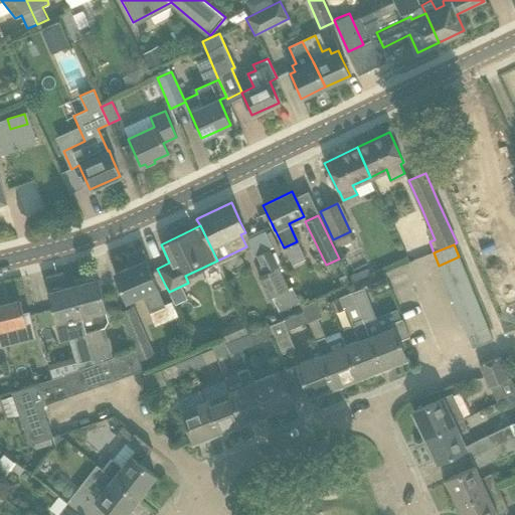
[(265,273),(259,276),(269,297),(271,296),(279,312),(299,303),(292,287),(288,288),(269,247),(255,253),(265,273)]
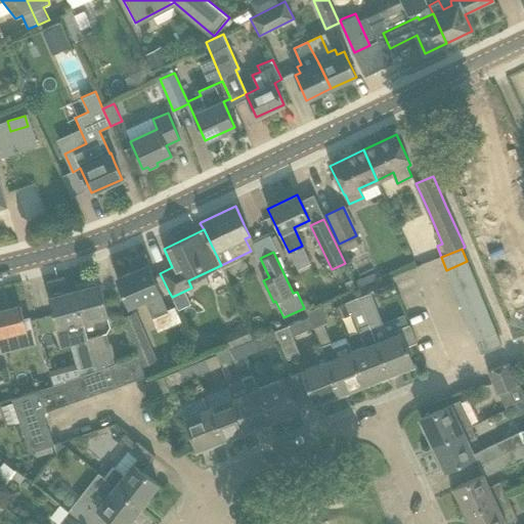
[(446,270),(451,281),(472,273),(467,261),(446,270)]
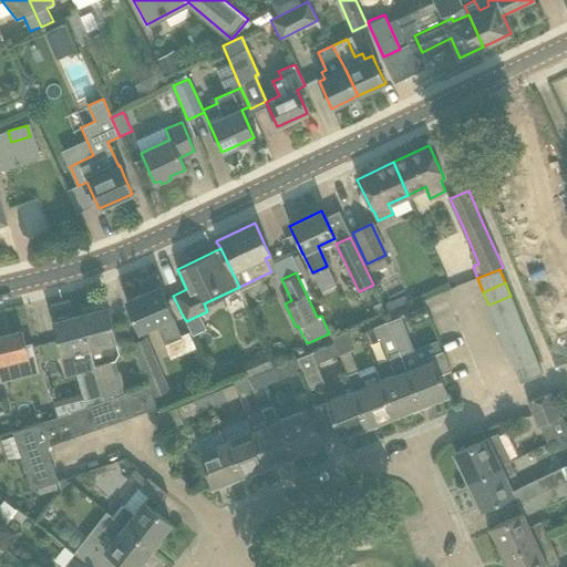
[(126,301),(134,321),(138,331),(156,323),(164,344),(181,337),(168,307),(160,287),(126,301)]
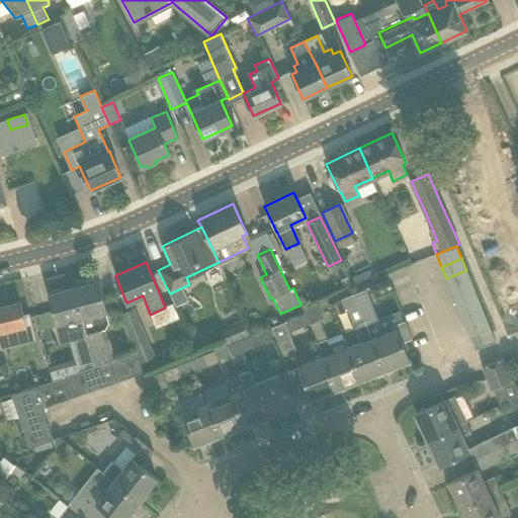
[(446,278),(450,290),(471,281),(466,270),(446,278)]
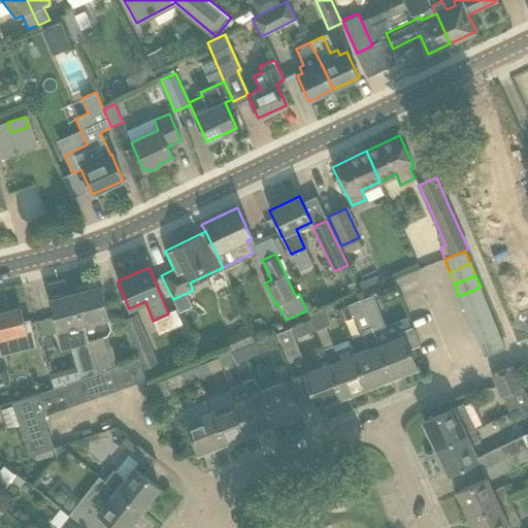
[(97,374),(100,373),(111,369),(116,367),(113,360),(116,359),(112,347),(110,345),(107,335),(112,334),(108,318),(109,317),(100,286),(74,293),(92,355),(95,367),(97,374)]
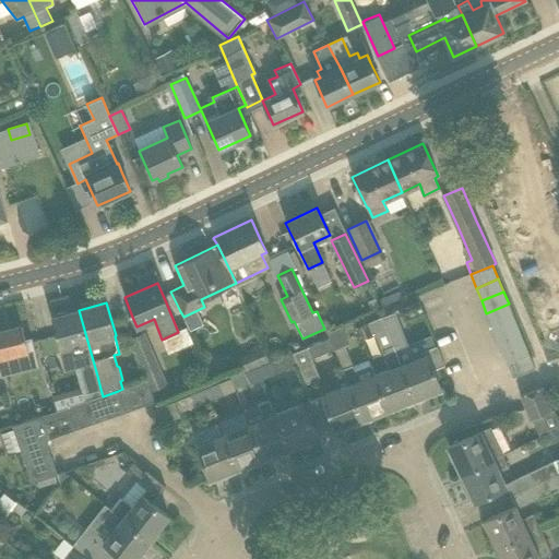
[(486,313),(491,325),(513,317),(509,304),(486,313)]
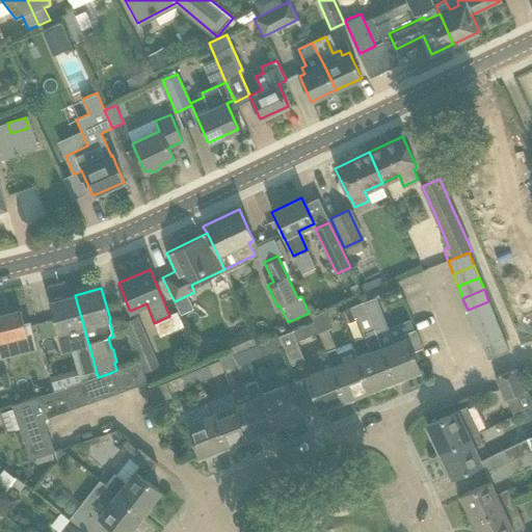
[(92,357),(75,295),(49,302),(55,322),(62,350),(76,346),(83,374),(96,370),(92,357)]
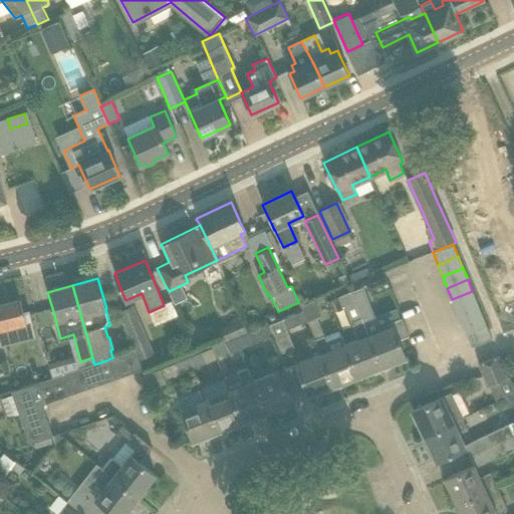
[(353,297),(350,291),(337,296),(341,307),(355,302),(353,297)]
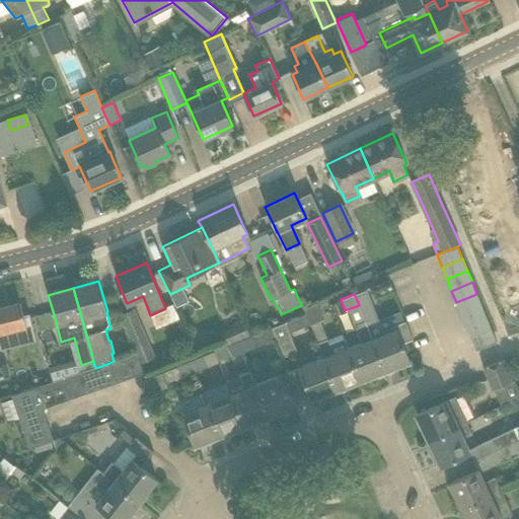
[(456,302),(461,314),(482,305),(476,294),(456,302)]
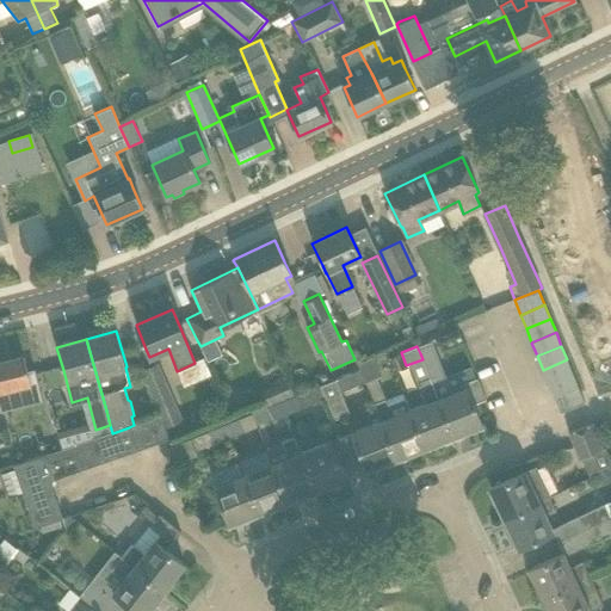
[(486,399),(477,377),(450,388),(433,347),(420,353),(423,359),(430,377),(432,383),(452,437),(482,426),(474,403),(486,399)]
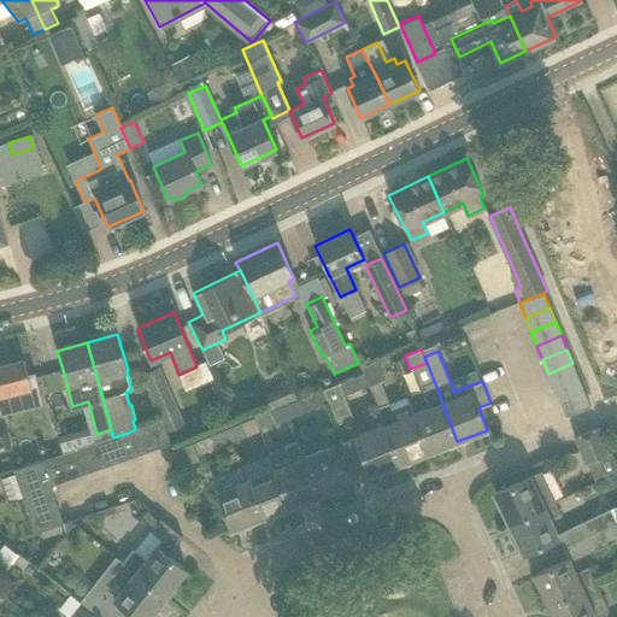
[(24,360),(0,365),(0,415),(42,405),(34,374),(28,375),(24,360)]
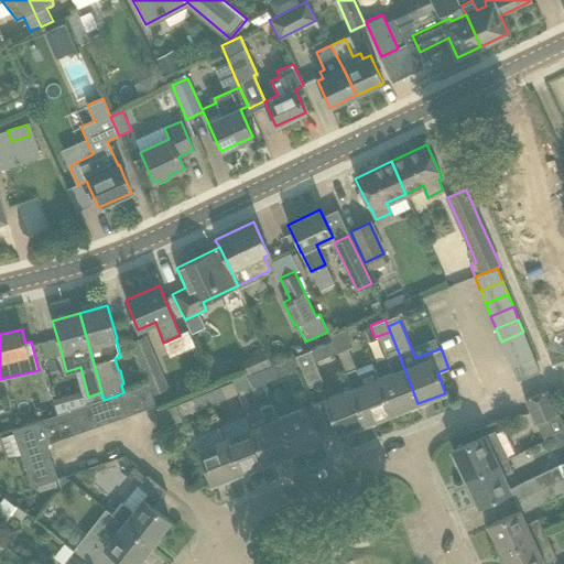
[(501,342),(506,354),(529,345),(523,332),(501,342)]
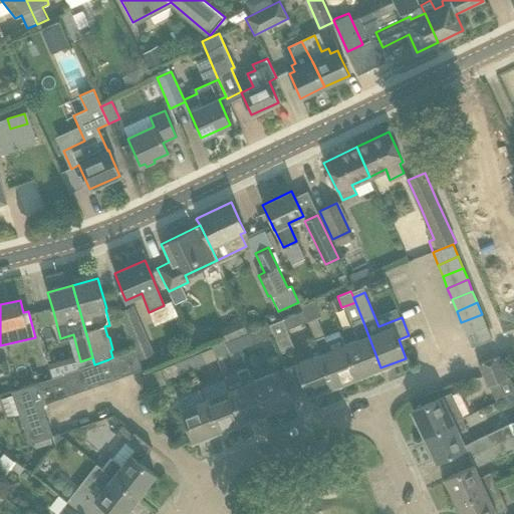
[(315,305),(303,310),(307,321),(320,316),(315,305)]
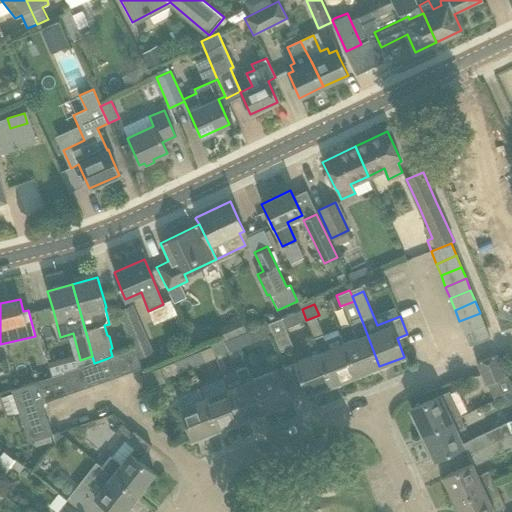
[(119,311),(132,344),(139,359),(152,353),(132,305),(119,311)]
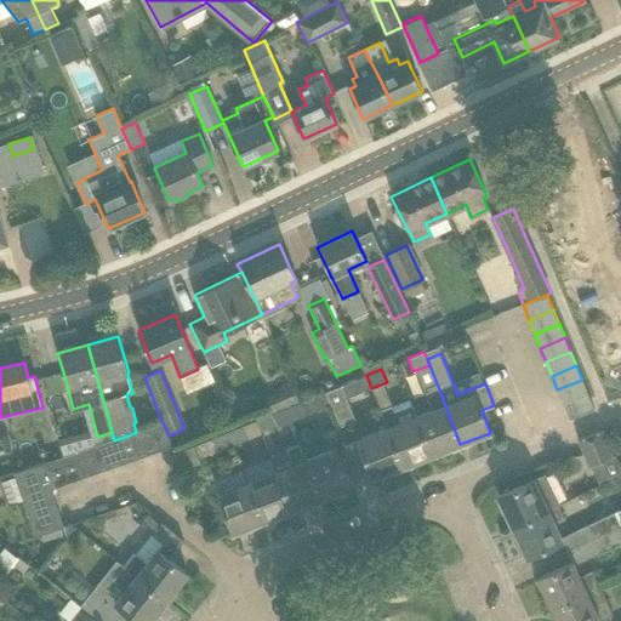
[(351,381),(326,392),(330,404),(340,427),(355,421),(346,398),(357,394),(371,388),(366,375),(351,381)]
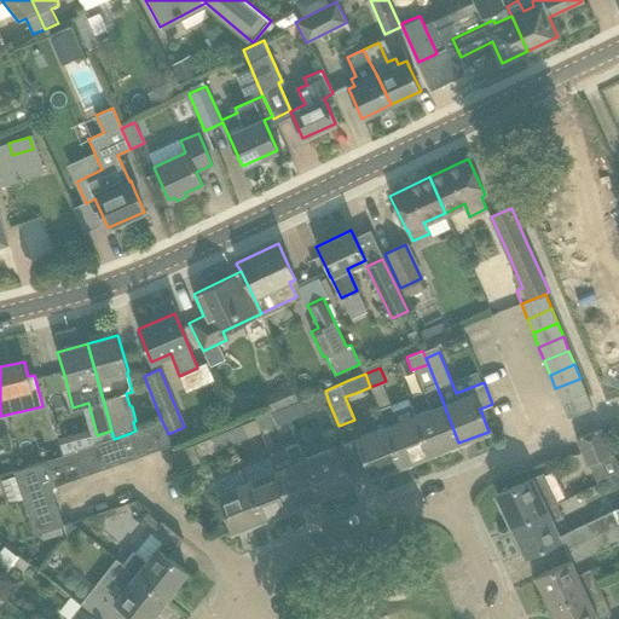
[(555,388),(561,403),(585,392),(580,379),(555,388)]
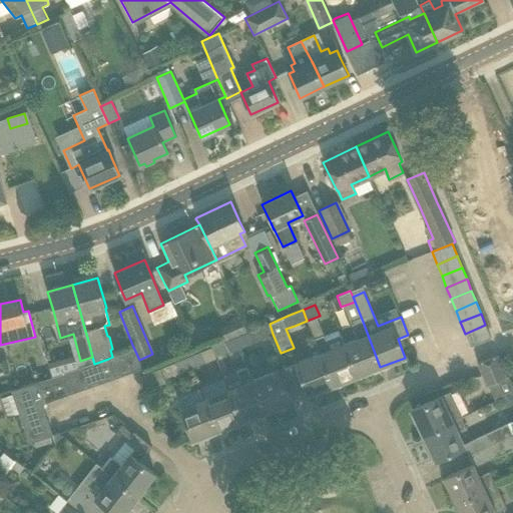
[(357,339),(344,345),(357,377),(380,367),(363,322),(361,317),(350,322),(357,339)]
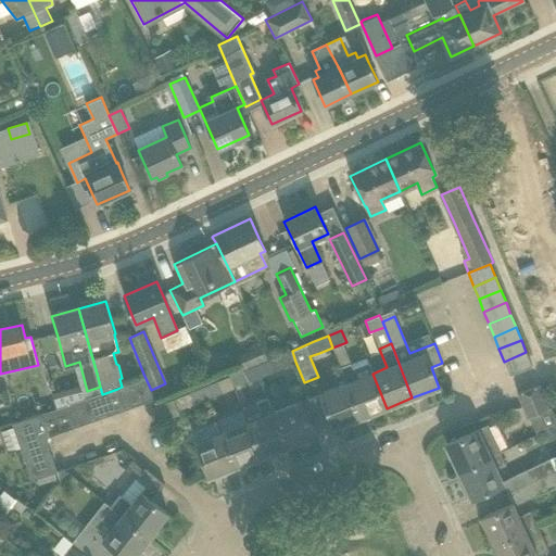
[(292,351),(255,365),(260,377),(295,362),(292,351)]
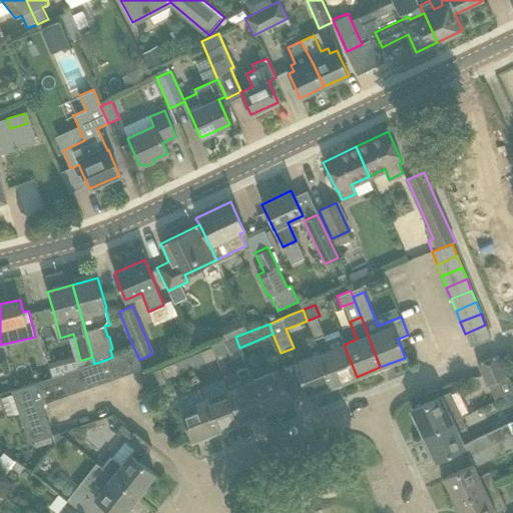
[(485,325),(465,334),(470,347),(491,338),(485,325)]
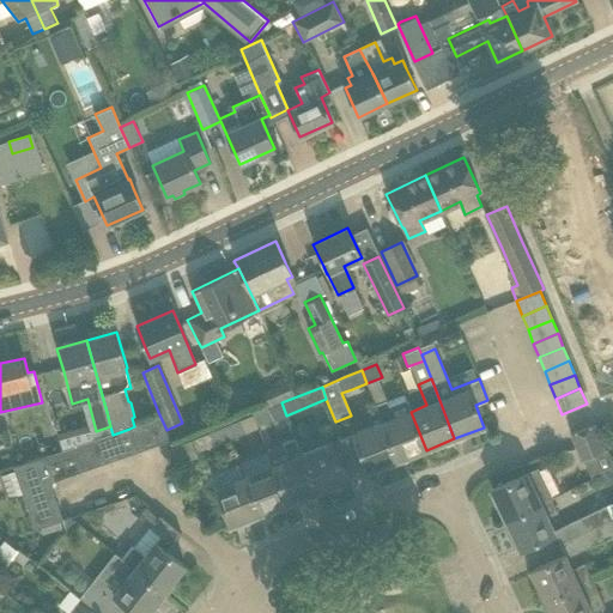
[(377,411),(382,422),(398,461),(426,450),(411,412),(406,399),(377,411)]
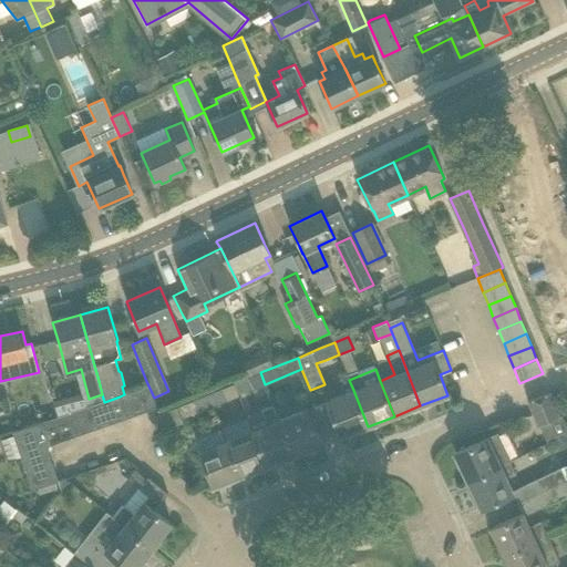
[(265,384),(260,372),(246,379),(250,390),(265,384)]
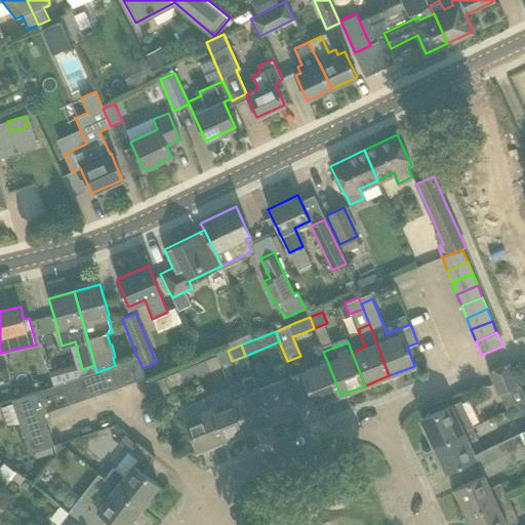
[(136,358),(123,362),(130,382),(144,378),(136,358)]
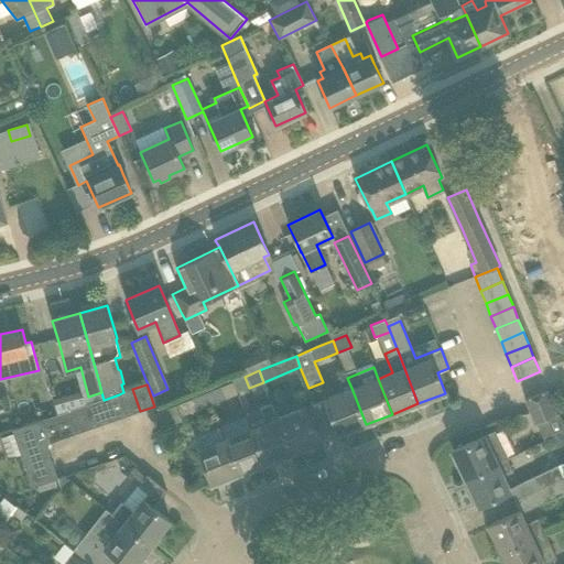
[(219,387),(206,392),(212,403),(225,398),(219,387)]
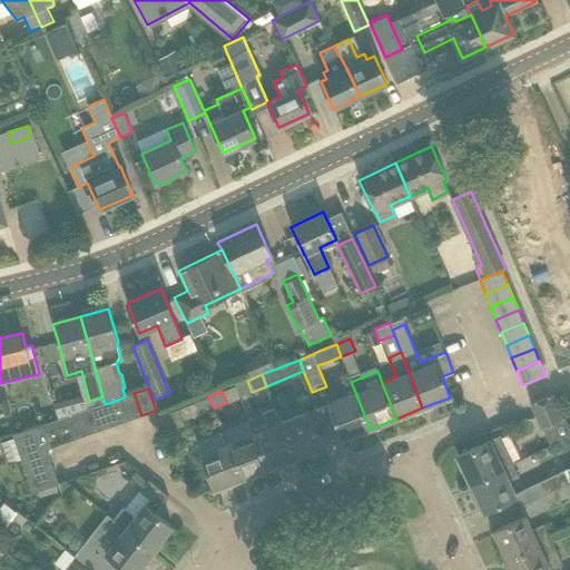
[(370,429),(355,392),(328,403),(342,440),(370,429)]
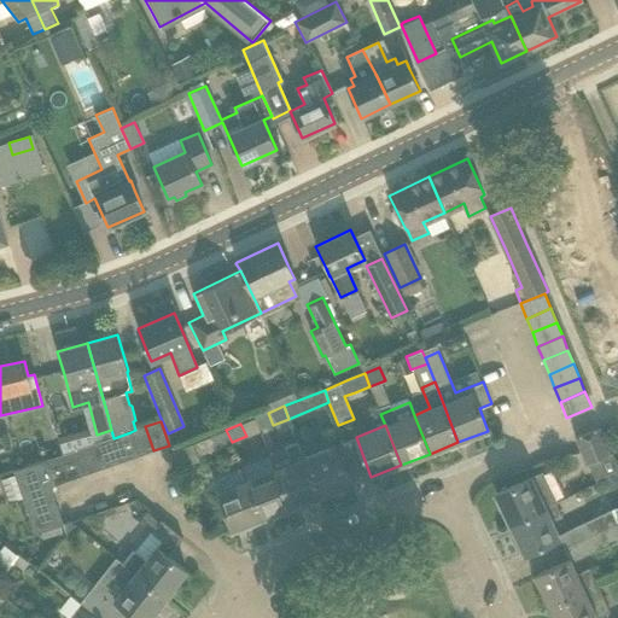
[(135,430),(130,432),(139,455),(153,450),(145,426),(135,430)]
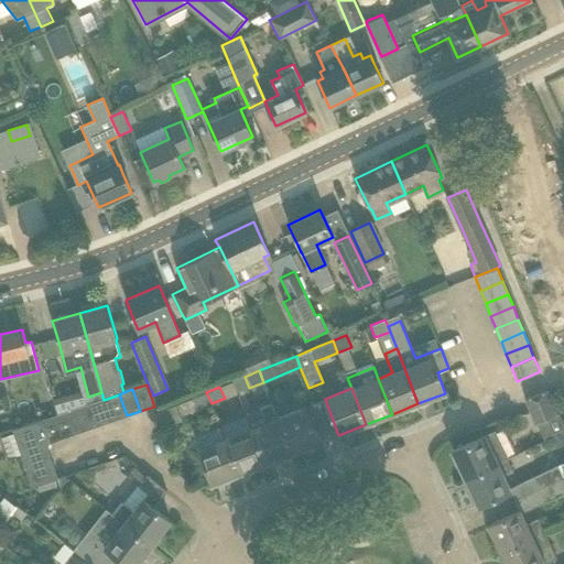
[(524,399),(529,411),(534,424),(537,423),(544,442),(552,437),(563,433),(563,432),(563,425),(559,413),(557,414),(548,390),(527,399),(524,399)]
